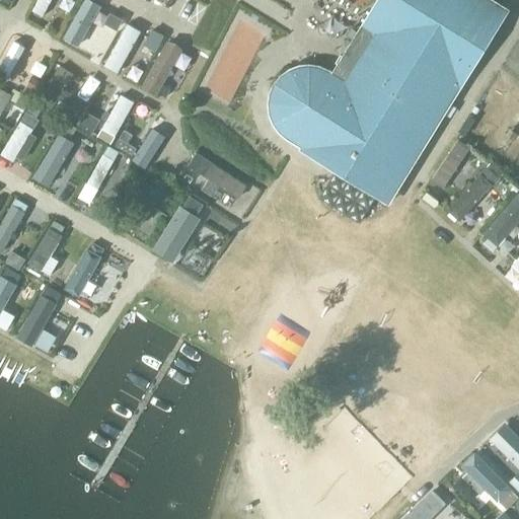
[(38,0),(32,11),(43,16),(51,0),(38,0)]
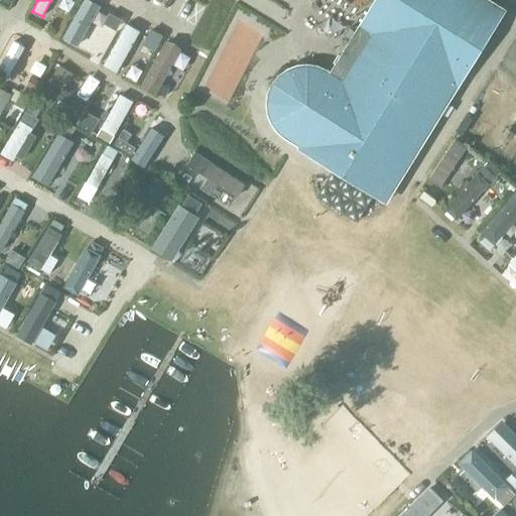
[(98,6),(88,0),(83,0),(67,31),(80,38),(98,6)]
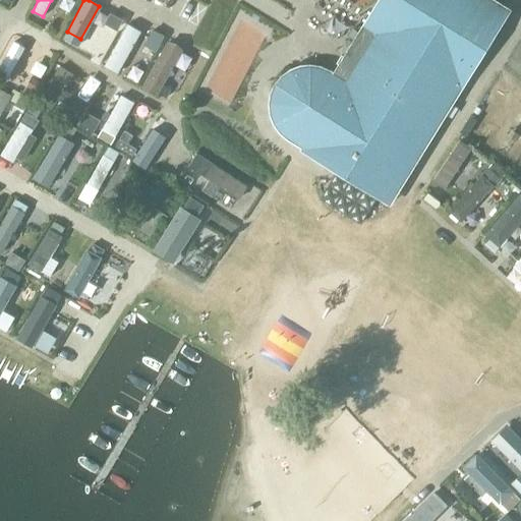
[(276,85),(273,90),(274,91),(273,95),(272,95),(271,99),(270,104),(270,108),(271,112),(272,117),(274,121),(276,126),(279,130),(282,133),(285,137),(289,139),(296,143),(297,142),(325,160),(325,161),(336,167),(371,188),(387,164),(412,123),(418,127),(422,121),(435,129),(508,12),(487,0),(395,0),(393,5),(384,0),(381,0),(345,58),(342,56),(337,64),(341,66),(335,76),(330,72),(326,70),(322,69),(319,68),(314,67),(310,67),(306,67),(302,68),(298,69),(294,70),(292,71),(290,72),(289,71),(285,74),(282,77),(278,81),(276,85)]
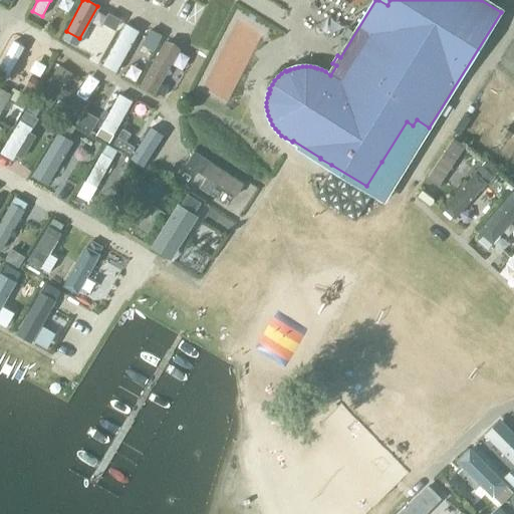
[(120,21),(109,15),(104,25),(115,31),(120,21)]
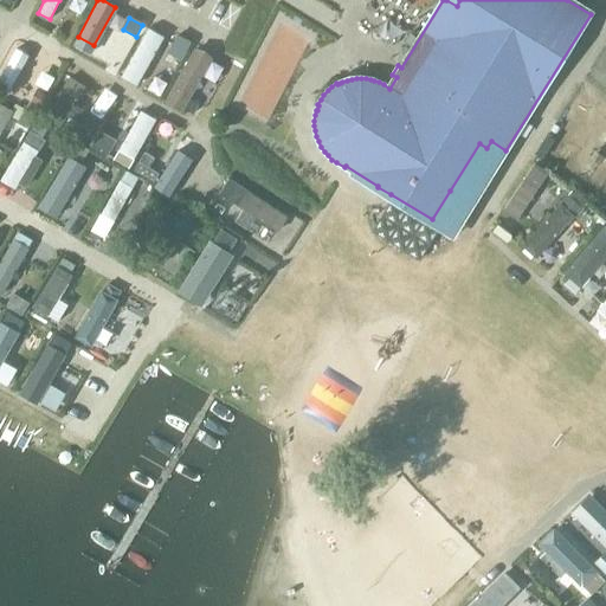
[(216,18),(211,30),(232,37),(236,25),(216,18)]
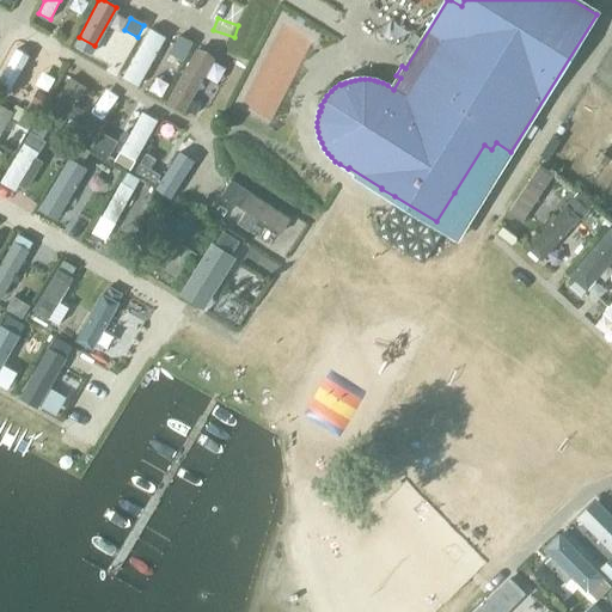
[(285,101),(320,35),(303,24),(294,40),(286,35),(258,86),(285,101)]
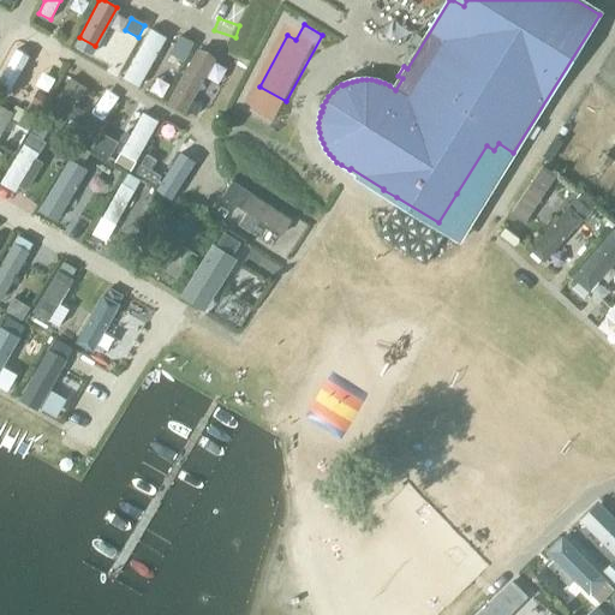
[(150,30),(123,78),(138,88),(166,39),(150,30)]
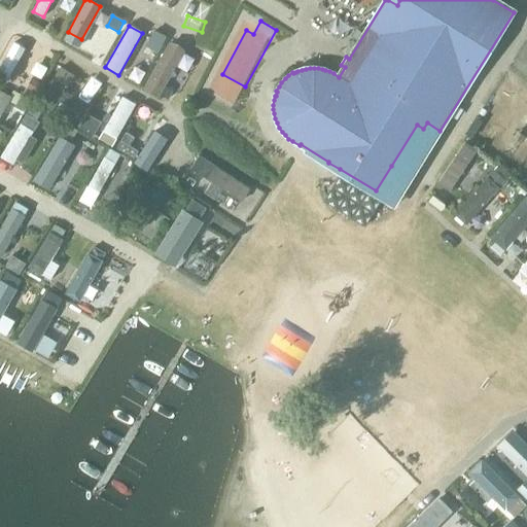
[(153,31),(148,41),(161,47),(166,37),(153,31)]
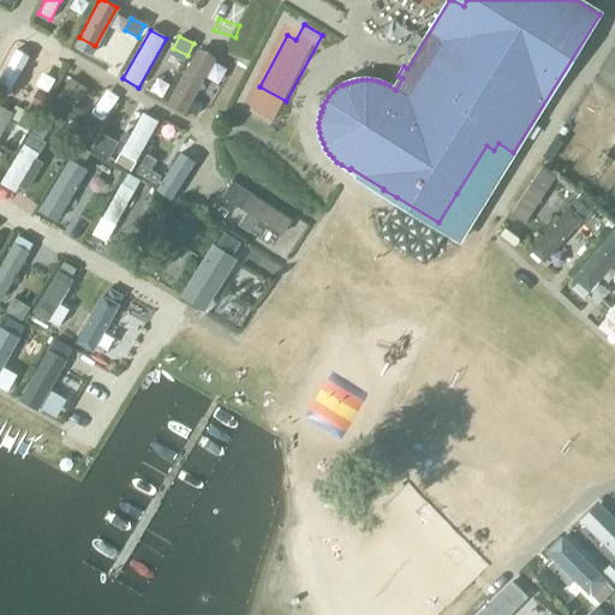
[(0,89),(3,90),(9,94),(29,57),(17,49),(0,78),(0,89)]
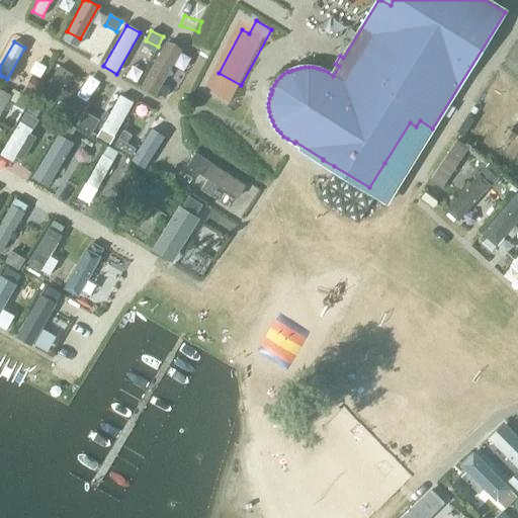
[(177,92),(194,60),(183,54),(183,53),(165,86),(177,92)]
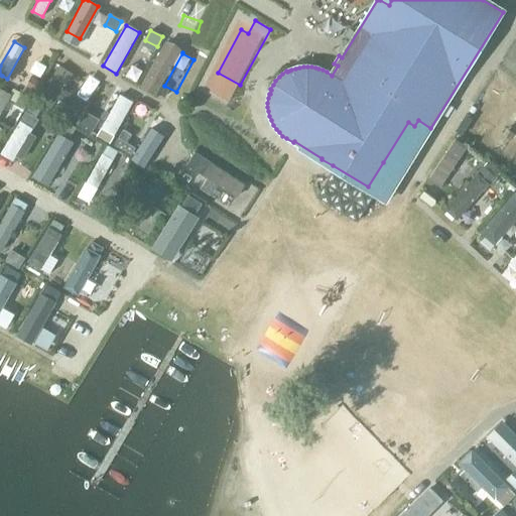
[(138,57),(131,69),(144,77),(151,66),(138,57)]
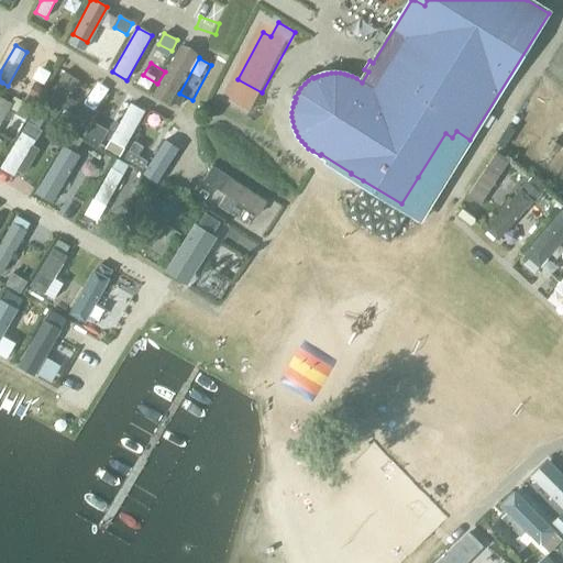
[(64,81),(77,89),(80,81),(100,92),(106,84),(73,65),(64,81)]
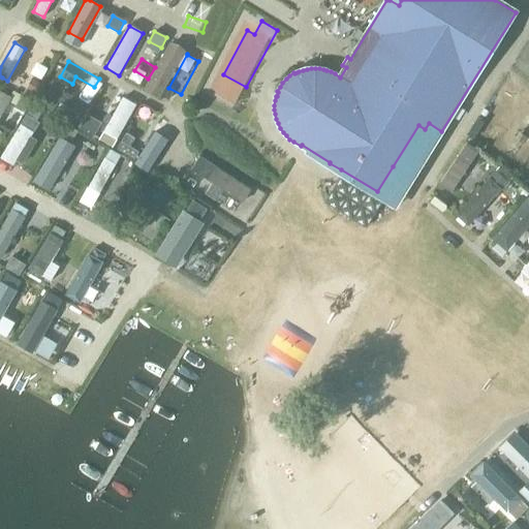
[(42,91),(36,101),(54,112),(59,101),(73,110),(79,100),(64,91),(66,87),(54,81),(47,94),(42,91)]
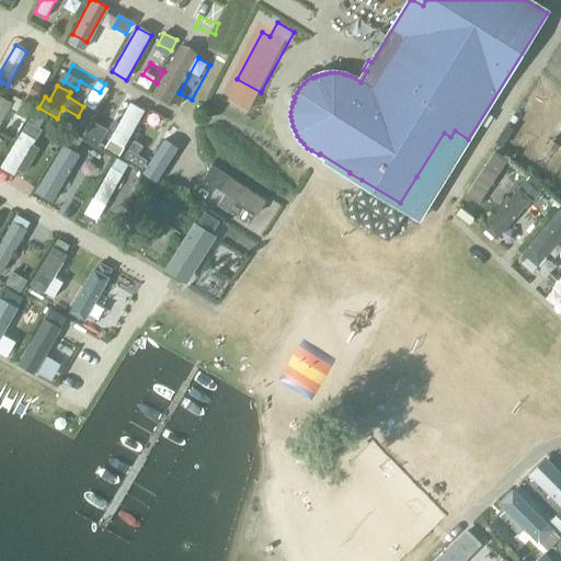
[(0,124),(3,118),(7,119),(11,118),(14,113),(9,110),(12,103),(0,96),(0,124)]
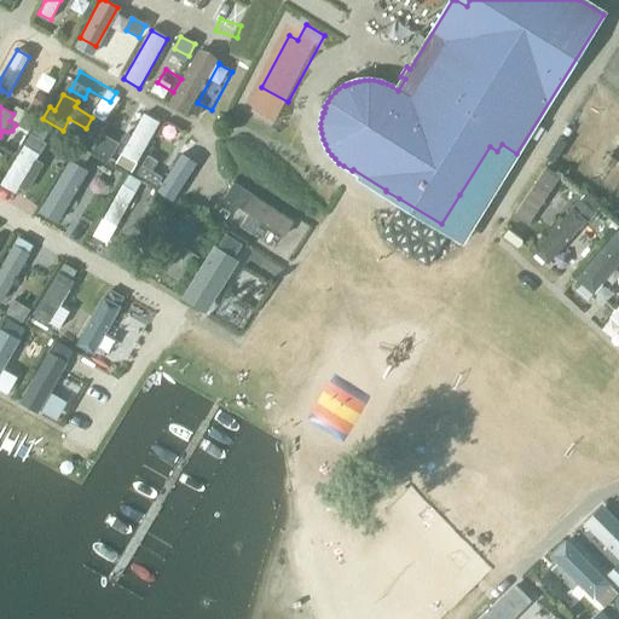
[(116,163),(132,173),(160,122),(144,114),(116,163)]
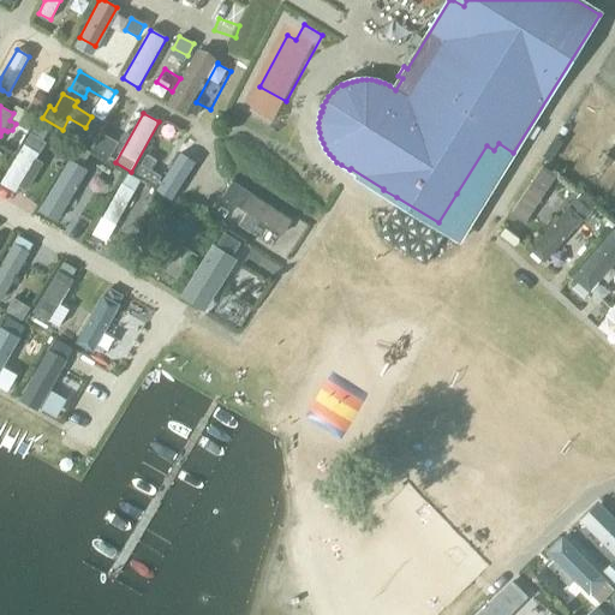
[(16,192),(43,147),(29,137),(0,184),(16,192)]
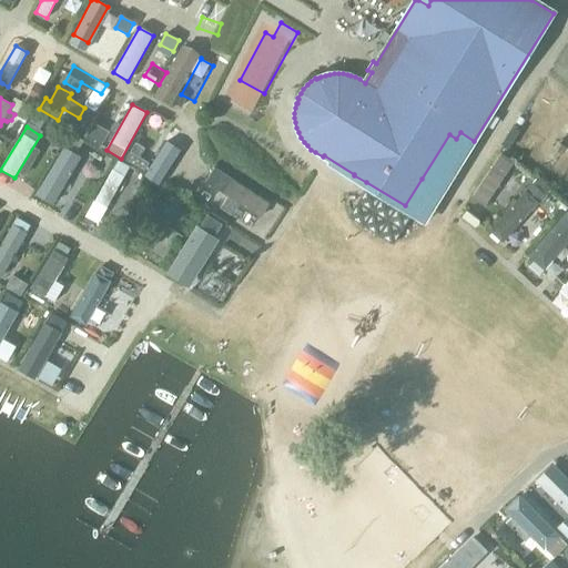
[(64,148),(75,154),(84,141),(72,134),(64,148)]
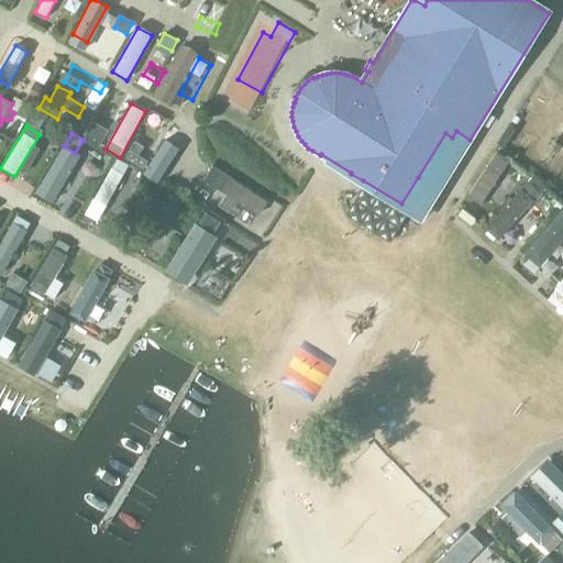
[(90,180),(102,145),(88,141),(76,176),(90,180)]
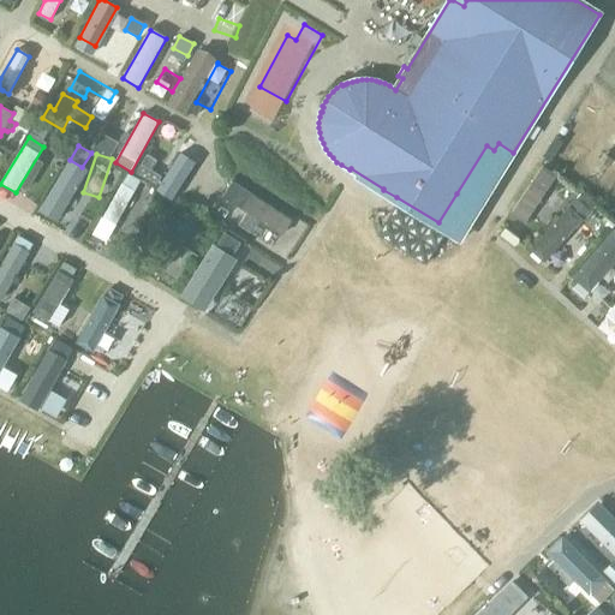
[(39,209),(55,219),(55,218),(65,203),(71,191),(76,184),(82,173),(66,163),(39,209)]
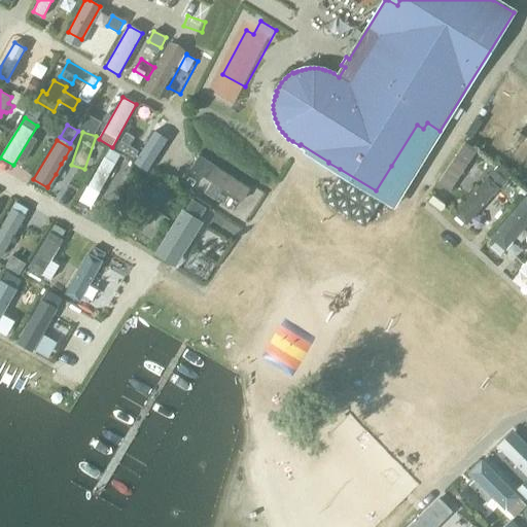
[(465,142),(438,183),(450,191),(478,150),(465,142)]
